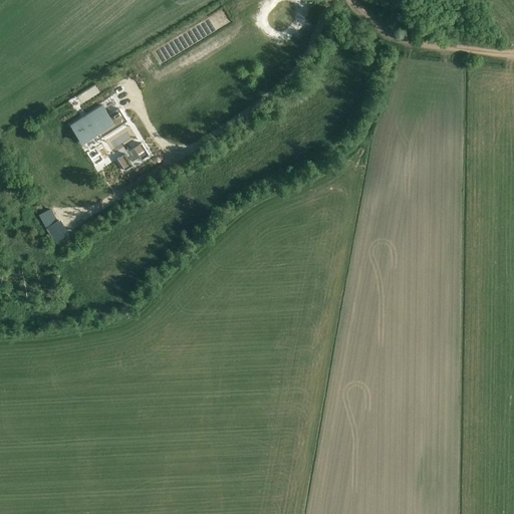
[(118,108),(108,115),(101,105),(70,125),(81,143),(99,131),(104,139),(105,138),(104,136),(127,120),(118,108)]
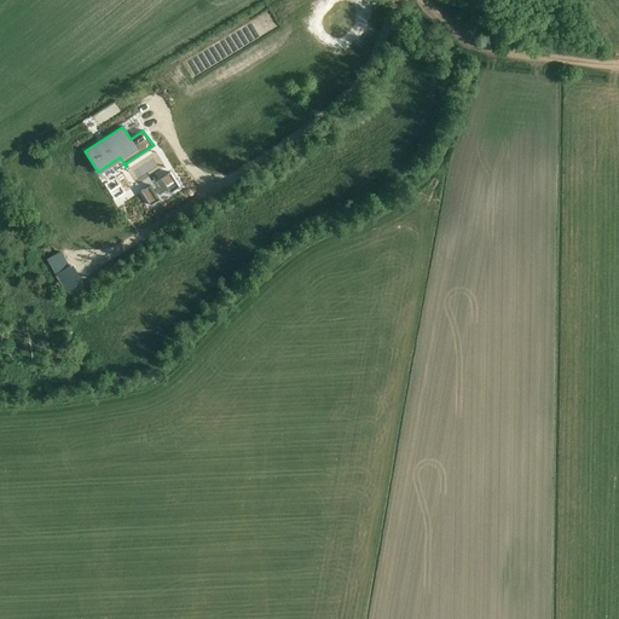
[(171,194),(180,187),(171,173),(162,179),(171,194)]
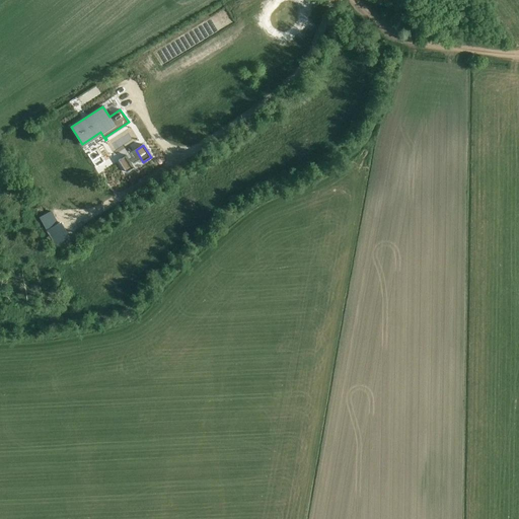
[(127,172),(134,167),(127,156),(119,160),(127,172)]
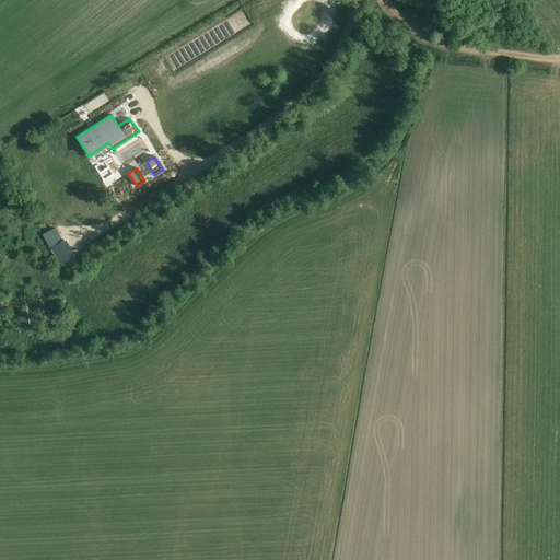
[(66,241),(49,249),(58,266),(73,257),(76,256),(73,254),(72,252),(68,243),(66,241)]
